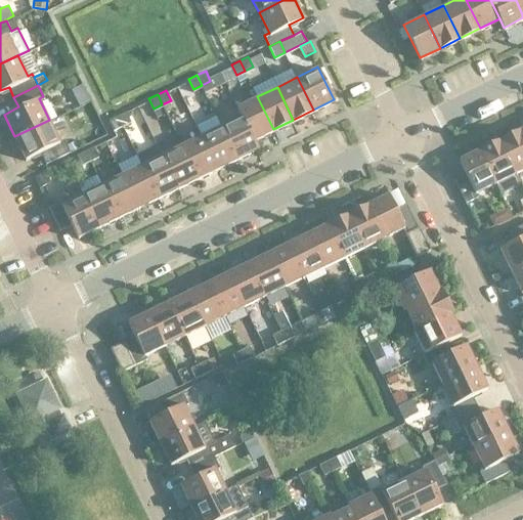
[(273,129),(257,96),(236,106),(241,116),(242,115),(253,139),(254,139),(273,129)]
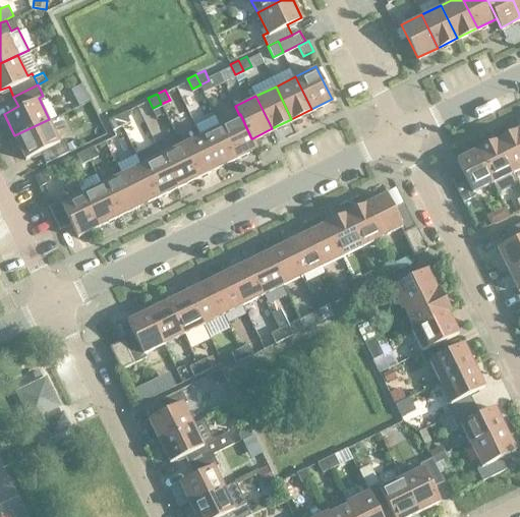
[(130,119),(125,109),(117,113),(122,123),(130,119)]
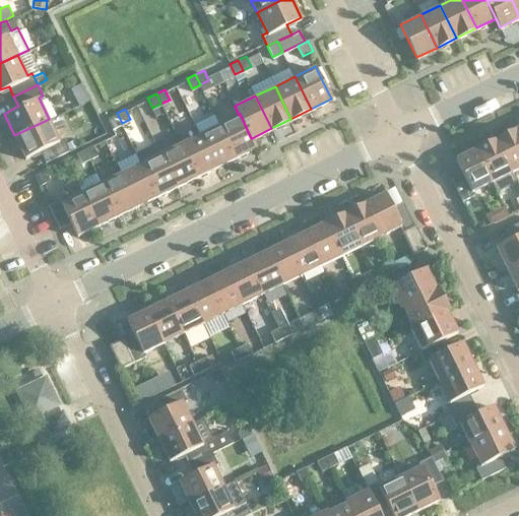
[(122,123),(117,113),(108,118),(113,127),(122,123)]
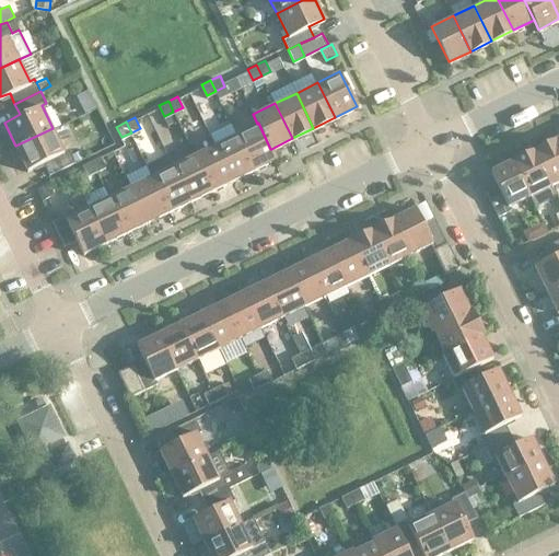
[(258,123),(257,124),(236,134),(254,169),(276,158),(271,149),(270,149),(258,123)]
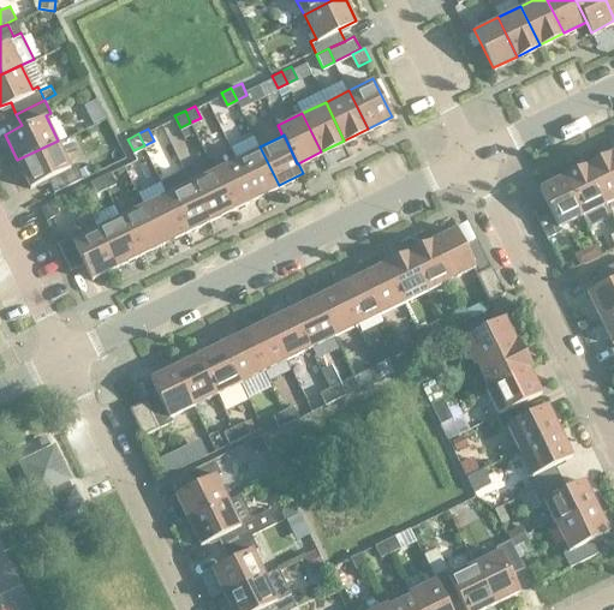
[(69,165),(58,141),(17,160),(30,185),(47,177),(54,190),(82,175),(75,161),(69,165)]
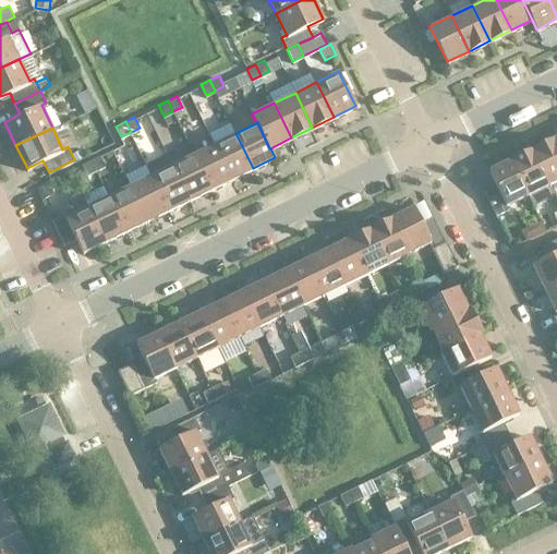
[(253,168),(235,133),(215,143),(231,179),(253,168)]
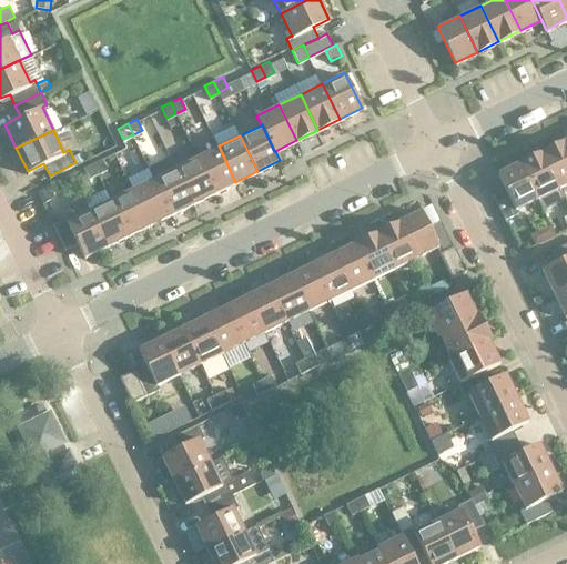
[(566,148),(563,140),(542,150),(558,185),(566,182),(566,148)]
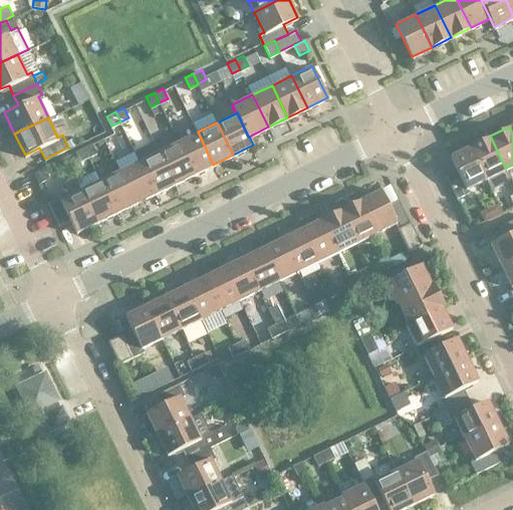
[(213,165),(198,132),(178,142),(194,174),(213,165)]
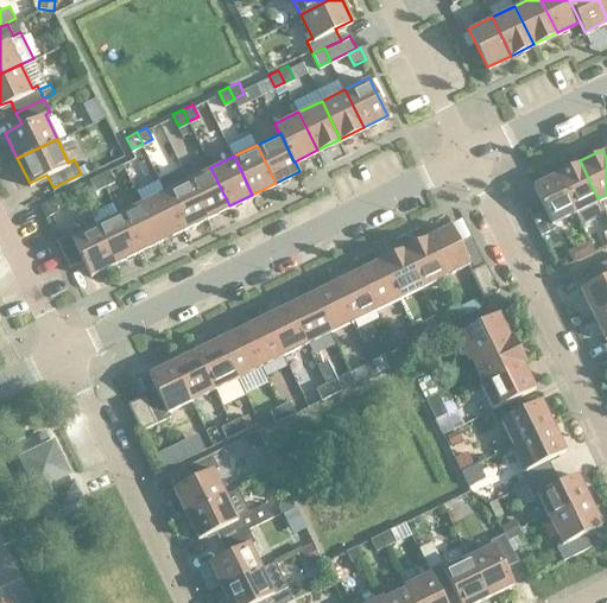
[(88,160),(77,165),(81,173),(92,167),(88,160)]
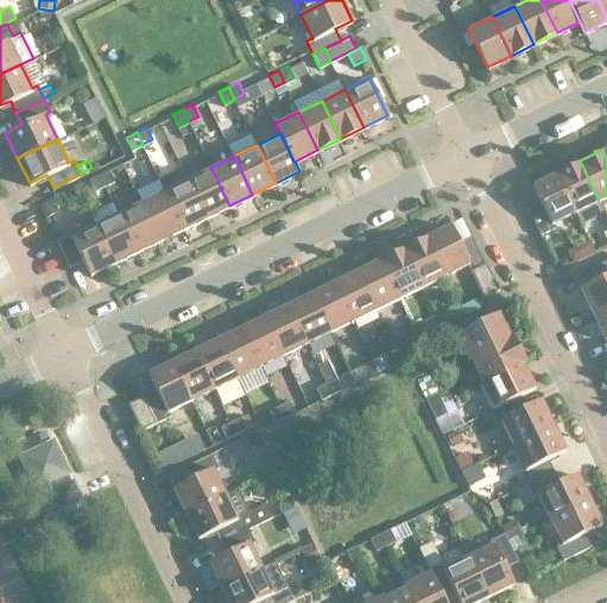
[(605,211),(598,198),(580,160),(556,172),(575,210),(581,222),(605,211)]
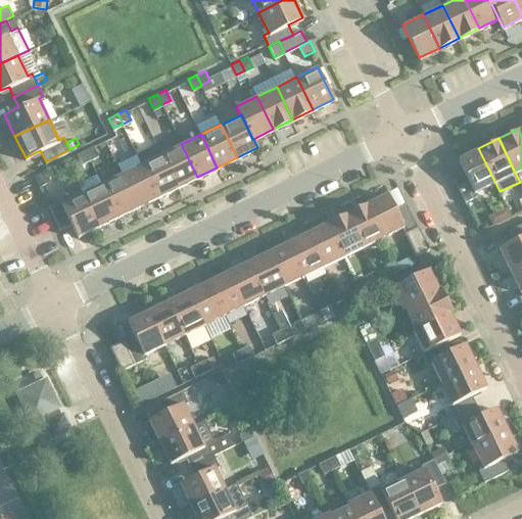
[(197,177),(181,144),(161,154),(178,187),(197,177)]
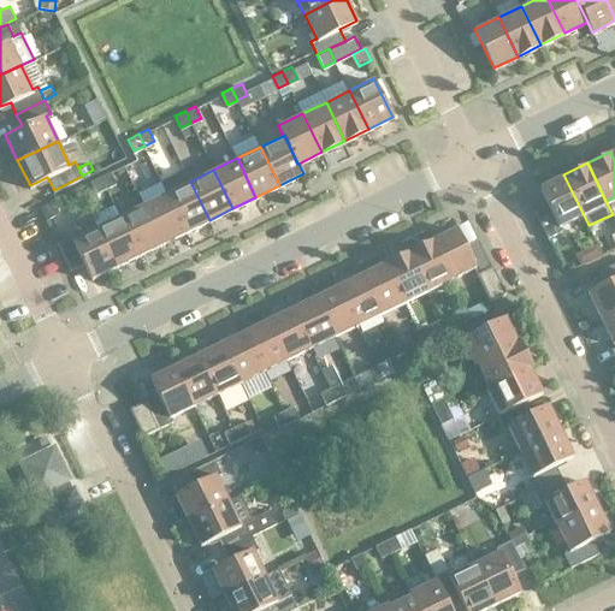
[(116,182),(111,171),(100,176),(106,187),(116,182)]
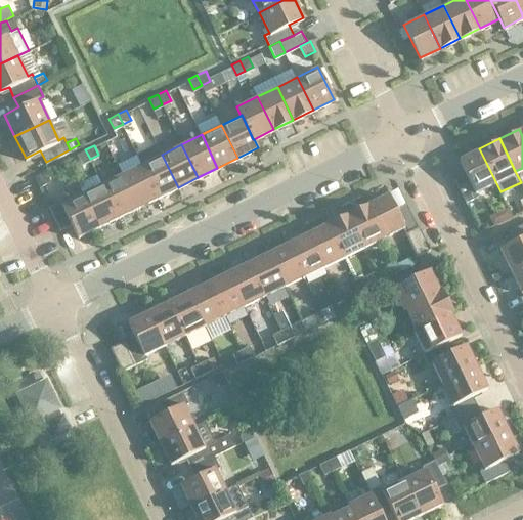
[(495,181),(479,148),(459,159),(466,172),(454,177),(466,201),(478,195),(476,190),(495,181)]
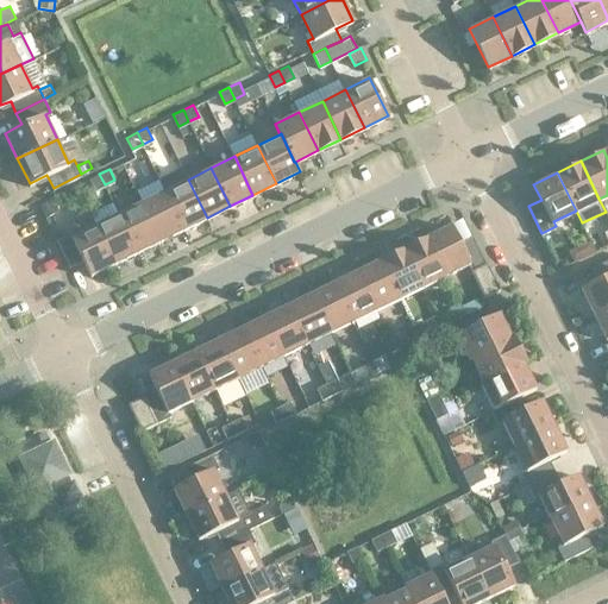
[(105,184),(99,174),(89,178),(95,189),(105,184)]
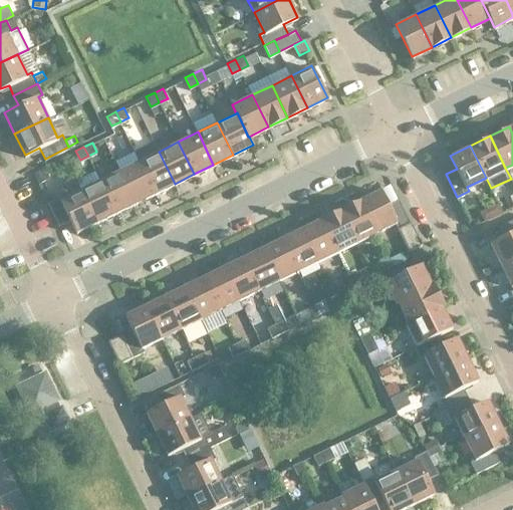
[(175,184),(159,152),(140,161),(155,193),(175,184)]
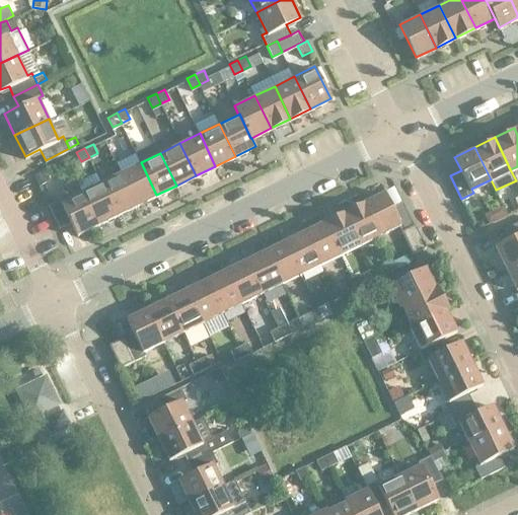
[(156,195),(141,162),(121,171),(137,205),(156,195)]
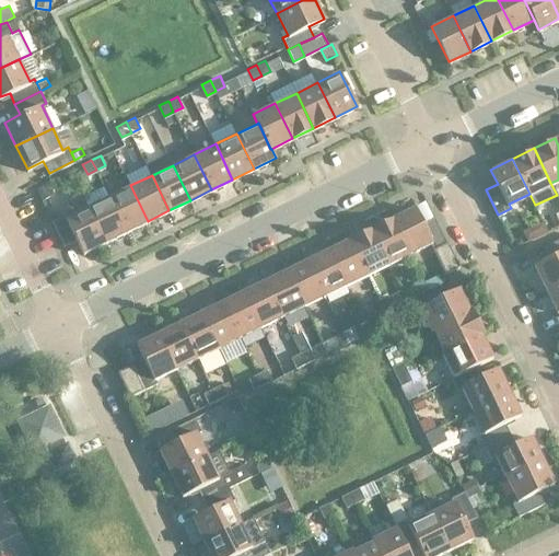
[(148,221),(130,185),(109,196),(126,231),(148,221)]
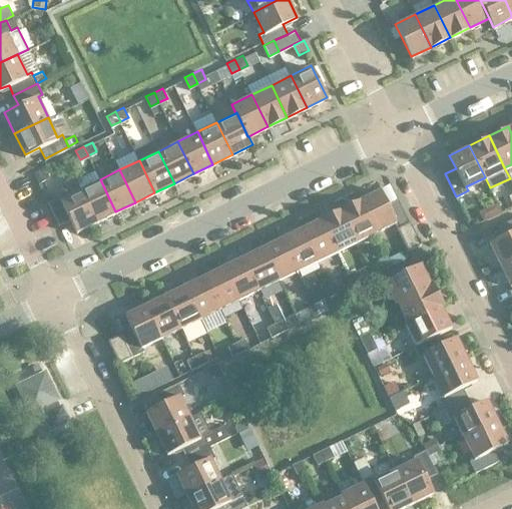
[(115,211),(100,179),(80,188),(96,221),(115,211)]
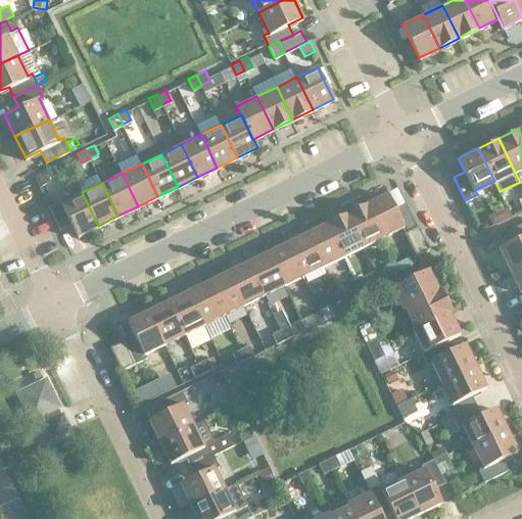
[(98,226),(82,192),(62,202),(60,198),(48,204),(60,228),(72,223),(78,235),(98,226)]
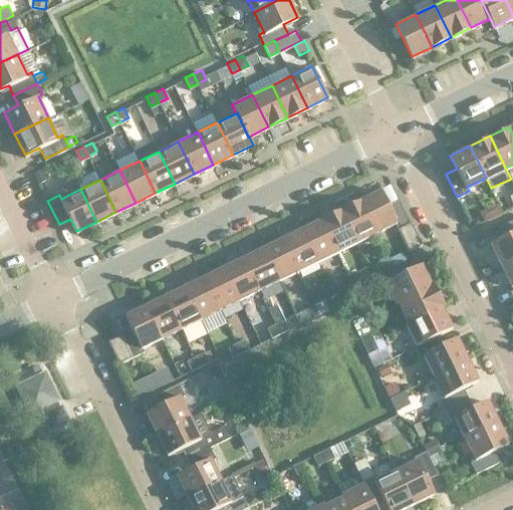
[(398,227),(410,221),(399,198),(388,203),(380,190),(360,199),(376,231),(396,222),(398,227)]
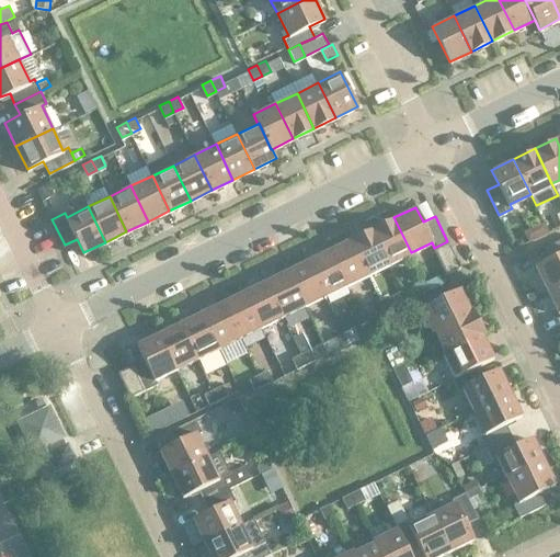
[(411,252),(393,217),(372,228),(389,263),(411,252)]
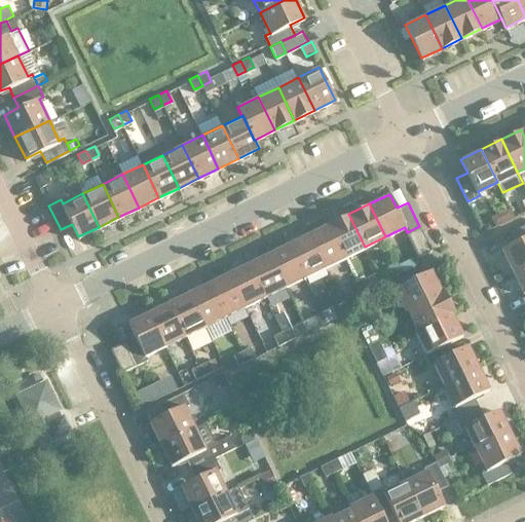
[(503,207),(501,215),(503,219),(513,215),(508,204),(503,207)]
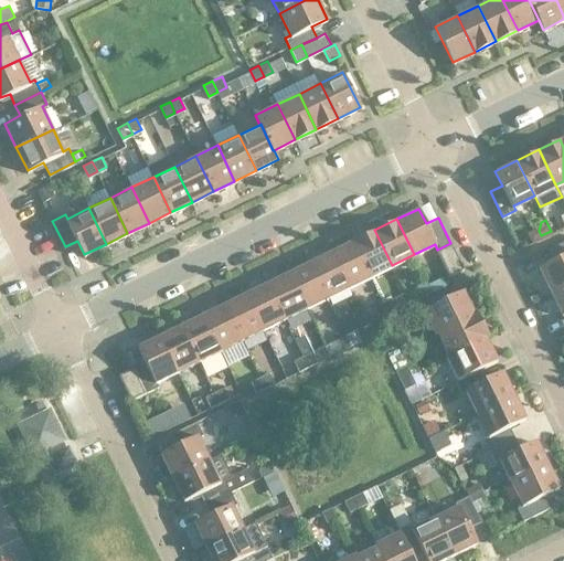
[(392,265),(374,230),(353,241),(371,276),(392,265)]
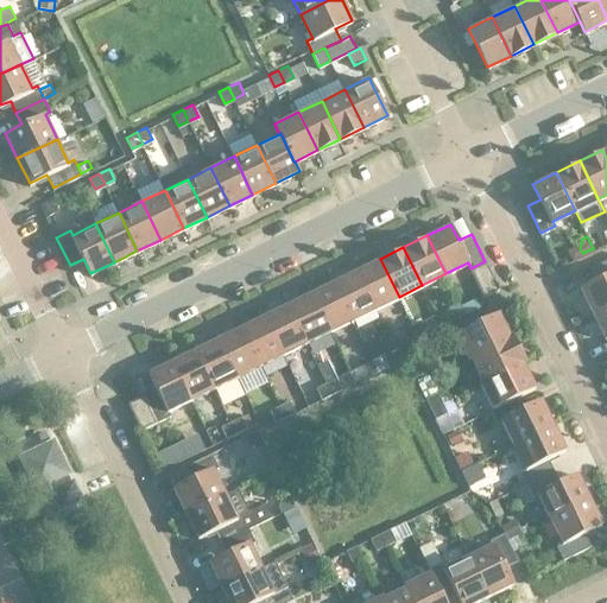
[(580,287),(593,312),(606,305),(606,258),(590,266),(598,278),(580,287)]
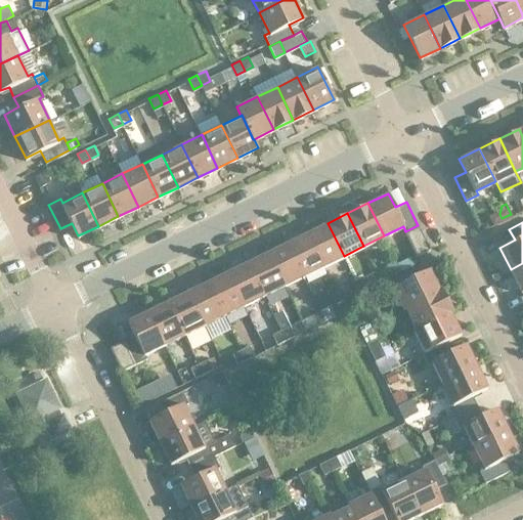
[(344,256),(328,223),(308,232),(323,265),(344,256)]
